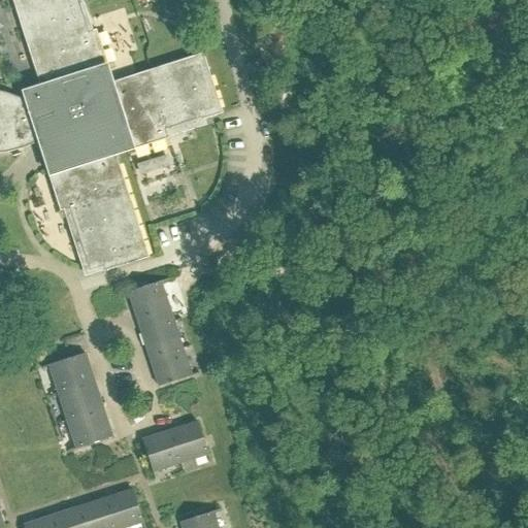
[(0,154),(3,154),(7,154),(11,153),(15,152),(19,151),(23,149),(27,147),(30,146),(34,144),(37,142),(40,140),(47,163),(50,169),(46,170),(60,211),(67,209),(86,269),(101,265),(104,272),(149,258),(114,153),(126,149),(127,153),(168,139),(166,132),(217,116),(222,113),(203,54),(149,71),(109,84),(105,72),(109,71),(96,30),(93,31),(89,32),(77,0),(11,0),(40,90),(26,94),(29,104),(26,102),(22,100),(18,98),(14,97),(10,95),(6,94),(3,93),(0,92),(0,154)]
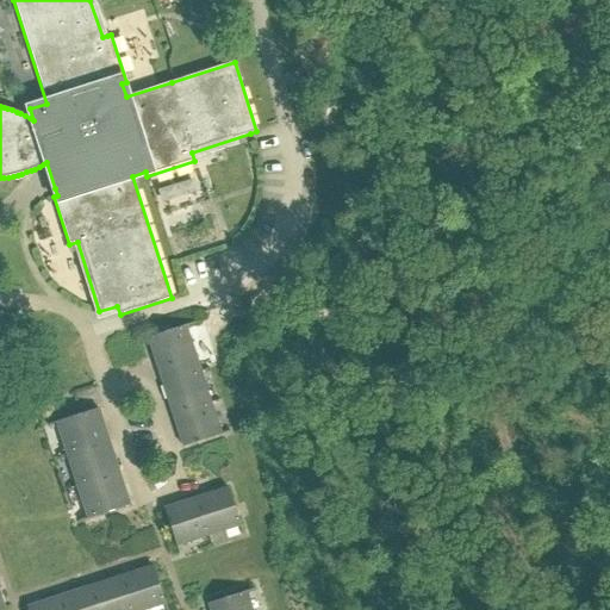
[(148,338),(160,375),(197,362),(185,325),(148,338)]
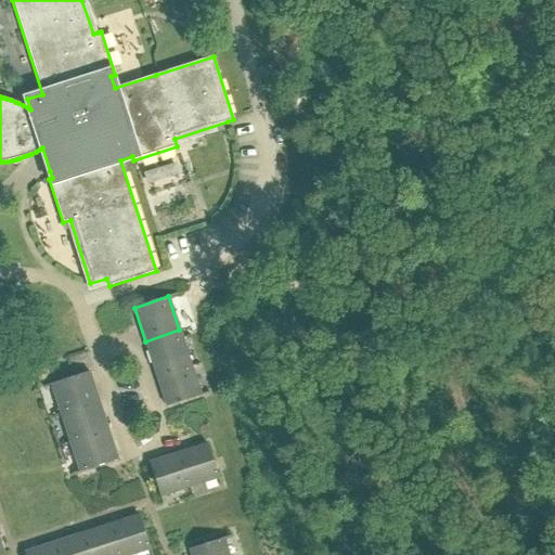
[(145,341),(156,374),(190,362),(179,330),(145,341)]
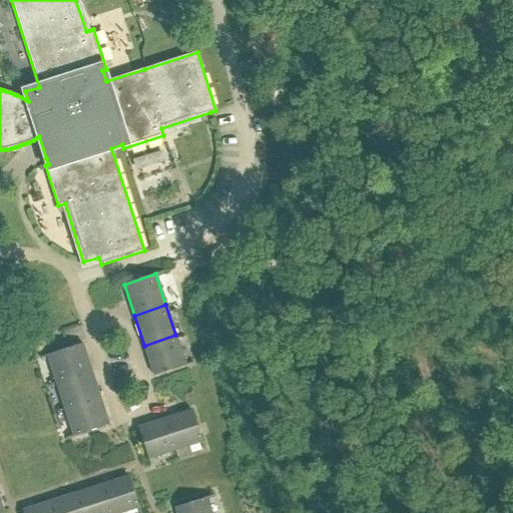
[(144,346),(154,376),(185,366),(175,335),(144,346)]
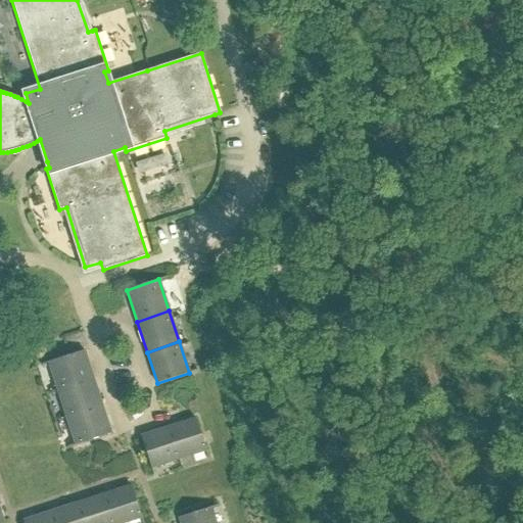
[(51,361),(60,388),(93,378),(84,350),(51,361)]
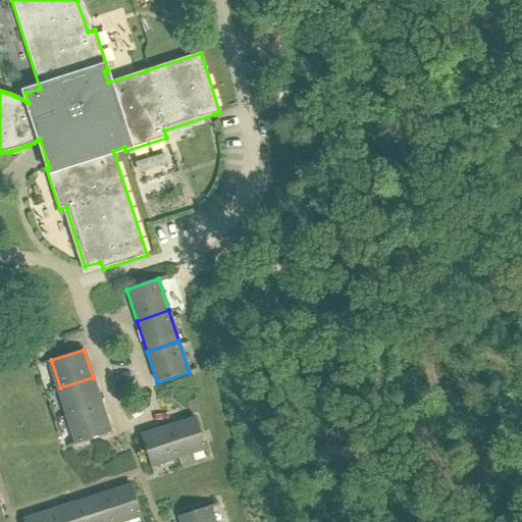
[(60,387),(69,415),(101,404),(93,377),(60,387)]
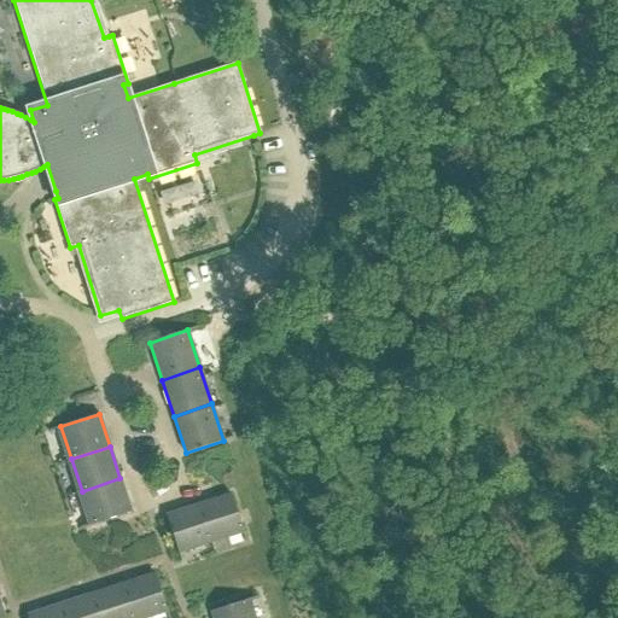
[(82,491),(93,523),(130,511),(120,478),(82,491)]
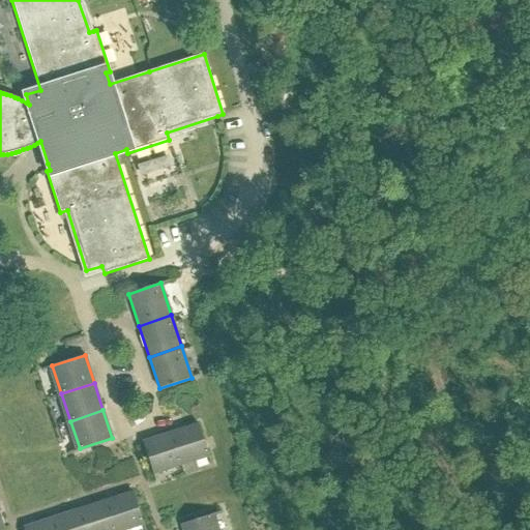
[(170,433),(180,466),(208,457),(198,423),(170,433)]
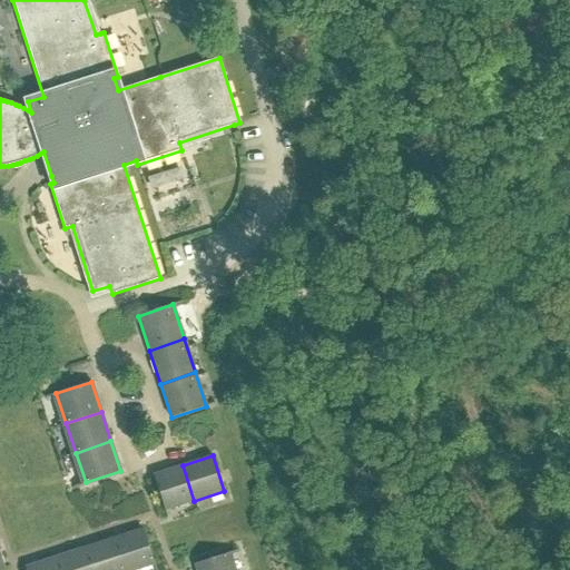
[(153,475),(165,511),(194,501),(183,465),(153,475)]
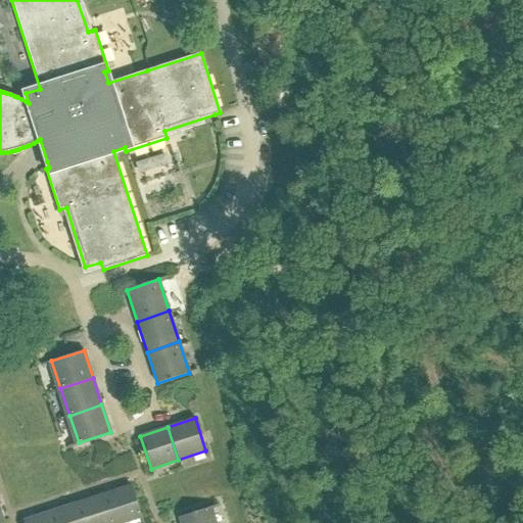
[(103,494),(112,522),(126,522),(142,518),(131,485),(103,494)]
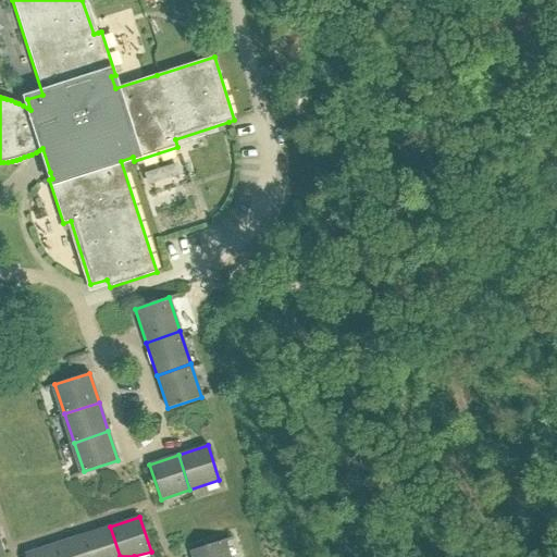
[(82,536),(88,556),(120,556),(110,527),(82,536)]
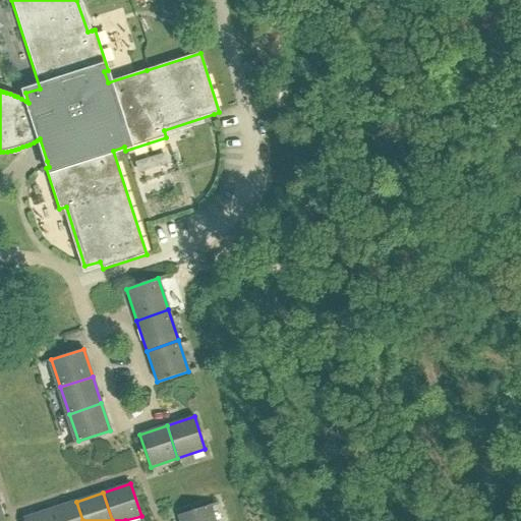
[(50,510),(53,520),(82,520),(76,502),(50,510)]
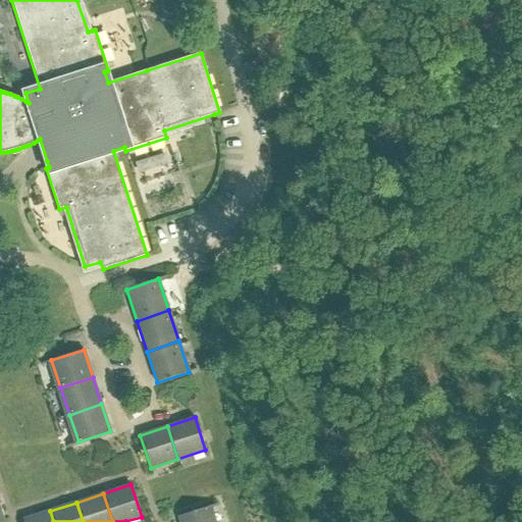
[(177,517),(178,521),(215,521),(210,506),(177,517)]
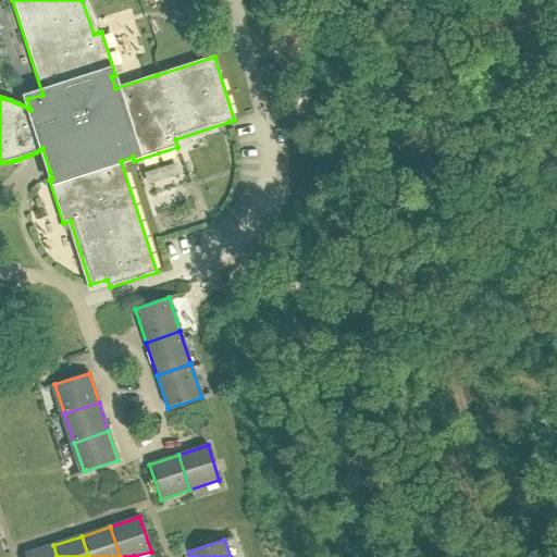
[(24,555),(25,556),(57,556),(53,545),(24,555)]
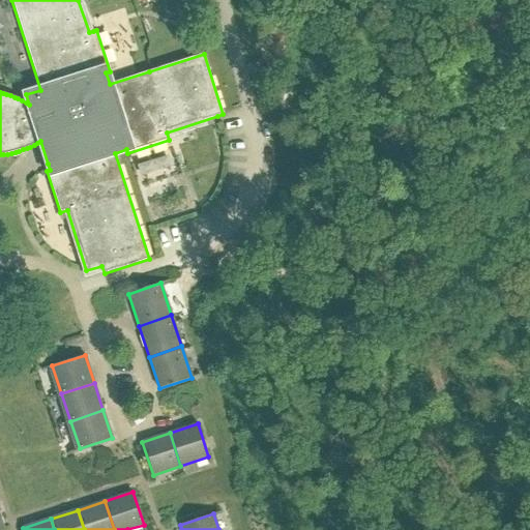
All buildings are outlined.
